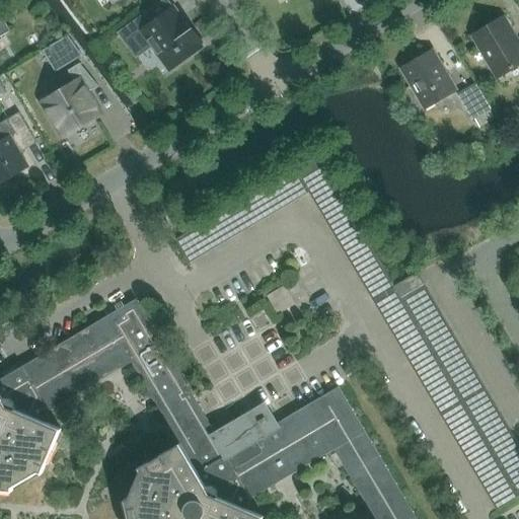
[(153,7),(117,33),(125,45),(133,39),(143,53),(149,49),(168,74),(207,47),(201,40),(199,41),(183,18),(184,17),(181,11),(179,13),(173,5),(172,6),(159,15),(153,7)]
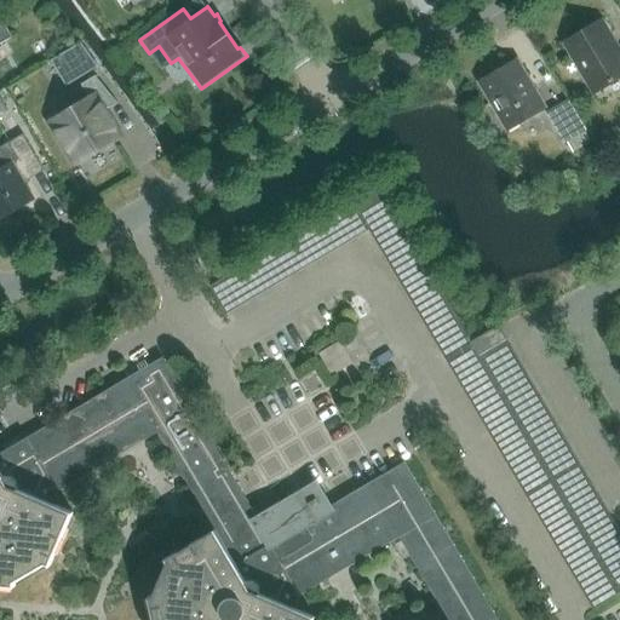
[(0,45),(12,38),(0,17),(0,45)]
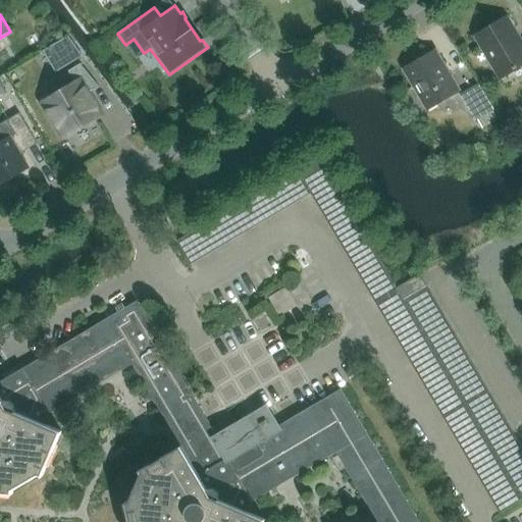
[(475,37),(501,80),(521,67),(521,44),(507,18),(475,37)]
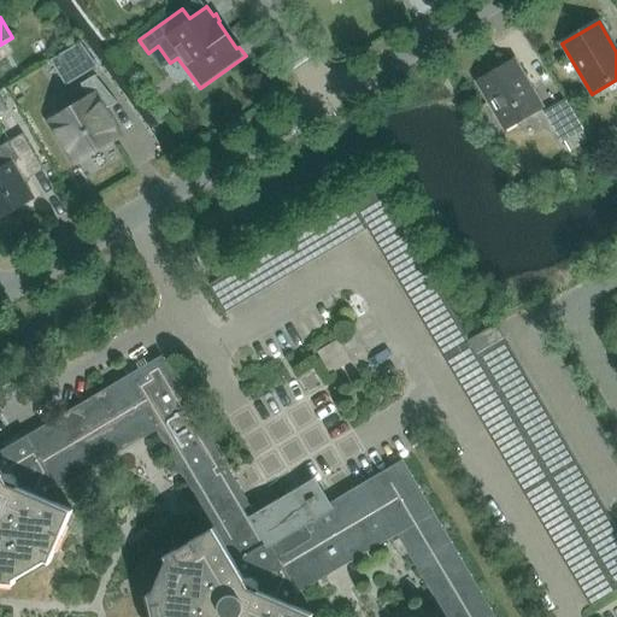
[(80,42),(75,46),(70,48),(87,72),(93,69),(97,66),(80,42)]
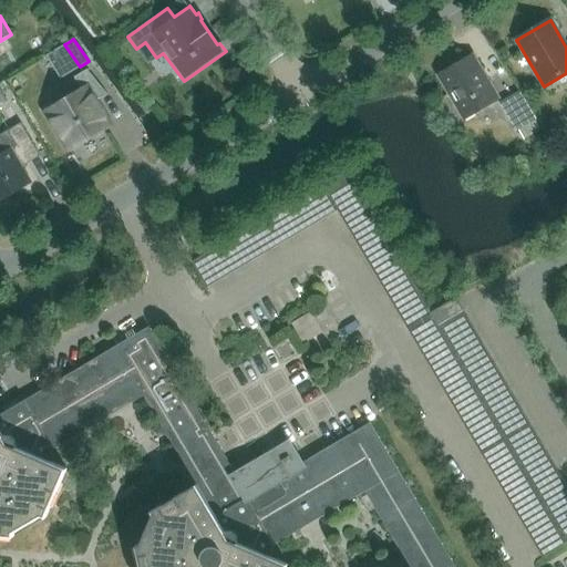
[(440,79),(465,121),(500,101),(472,55),(450,69),(452,72),(440,79)]
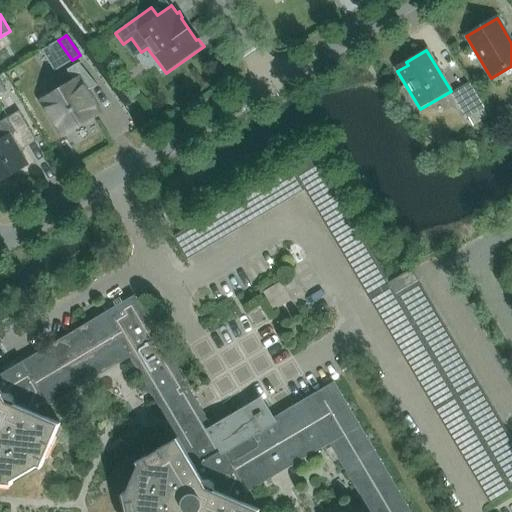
[(72,80),(41,97),(63,135),(98,114),(85,93),(96,85),(78,63),(66,71),(72,80)]
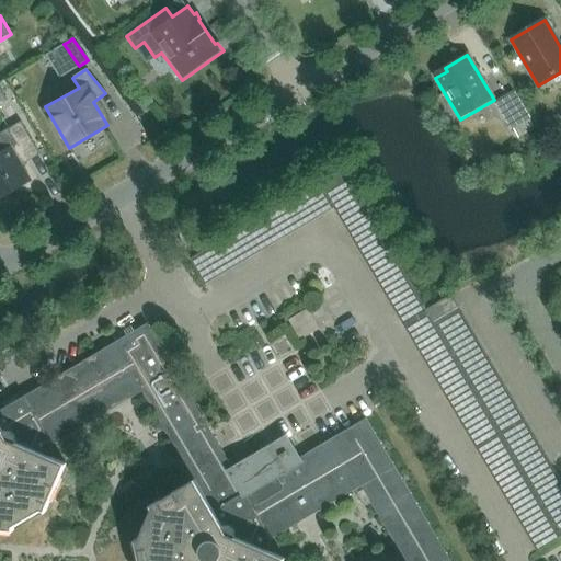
[(514,91),(513,91),(493,103),(511,132),(530,119),(514,91)]
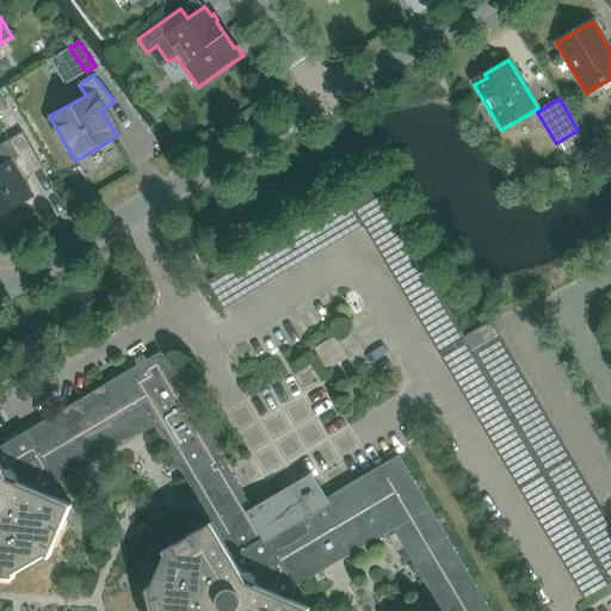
[(0,146),(0,216),(32,197),(23,180),(29,177),(24,167),(38,159),(23,133),(0,146)]
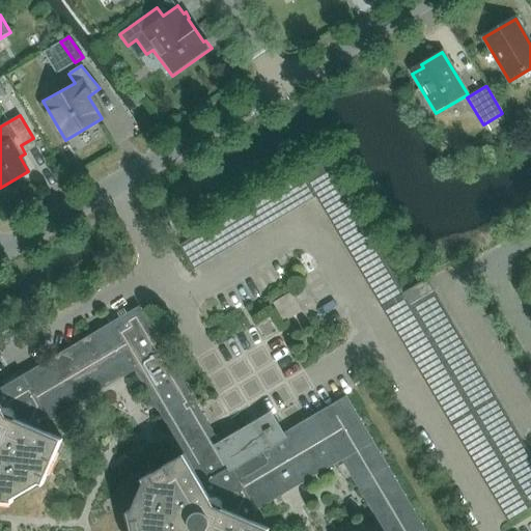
[(380,308),(449,425),(507,523),(530,508),(530,455),(426,279),(403,292),(325,160),(178,246),(193,270),(315,198),(380,308)]
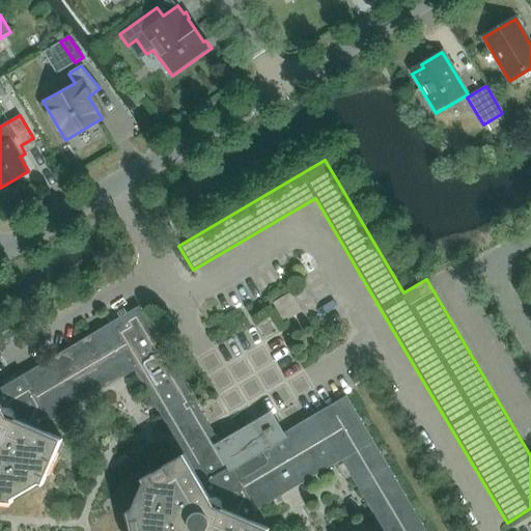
[(425,530),(373,442),(346,396),(257,449),(262,456),(236,472),(139,307),(131,311),(128,306),(108,318),(110,324),(0,388),(0,501),(11,503),(12,500),(38,483),(43,485),(61,440),(44,432),(50,421),(134,372),(170,431),(184,455),(142,480),(143,483),(131,511),(128,512),(131,530),(268,530),(269,530),(251,523),(256,510),(292,490),(341,462),(382,530),(425,530)]
